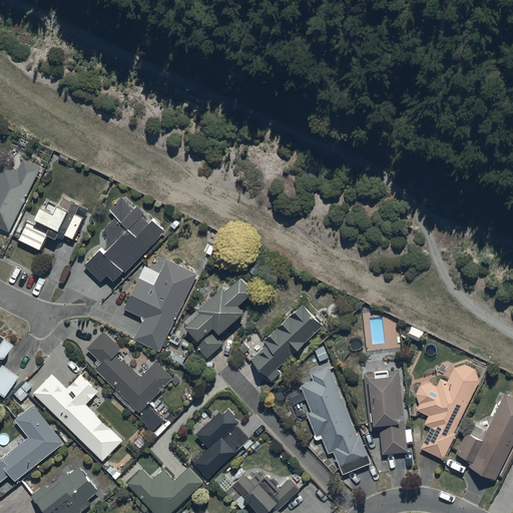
[(10,233),(41,168),(24,159),(18,171),(5,165),(0,173),(0,232),(2,229),(10,233)]
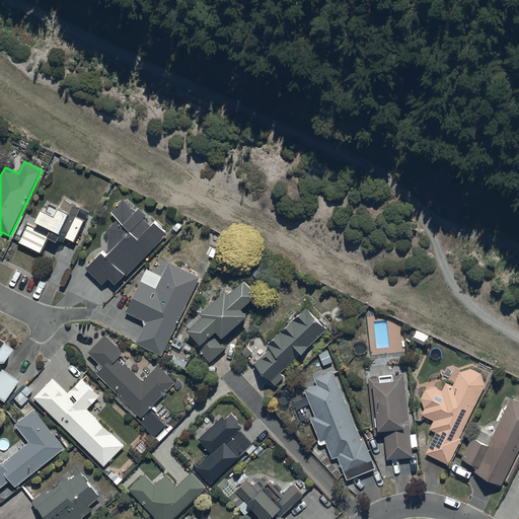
[(28,225),(18,243),(42,255),(50,239),(59,244),(62,237),(75,244),(81,233),(86,221),(90,223),(93,217),(81,211),(82,210),(64,201),(60,210),(48,203),(35,229),(28,225)]
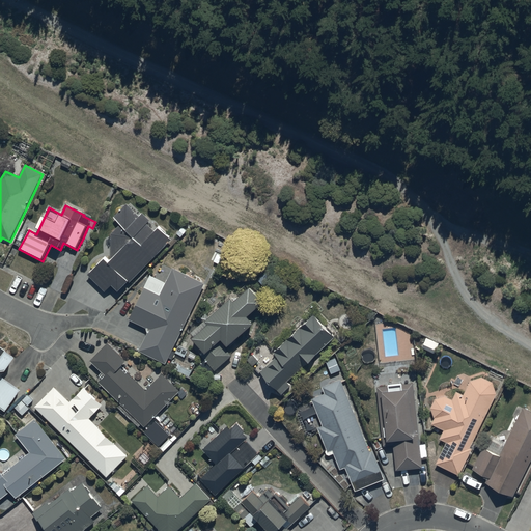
[(131,283),(171,241),(159,229),(156,232),(146,223),(148,222),(142,215),(138,218),(128,205),(114,218),(121,226),(112,234),(111,256),(88,276),(107,294),(113,287),(119,292),(130,282),(131,283)]
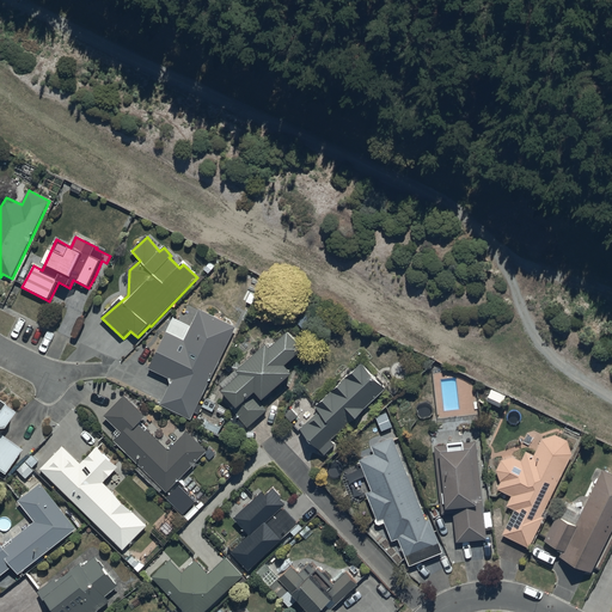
[(191,420),(236,328),(199,310),(184,341),(167,332),(150,369),(173,380),(160,405),(191,420)]
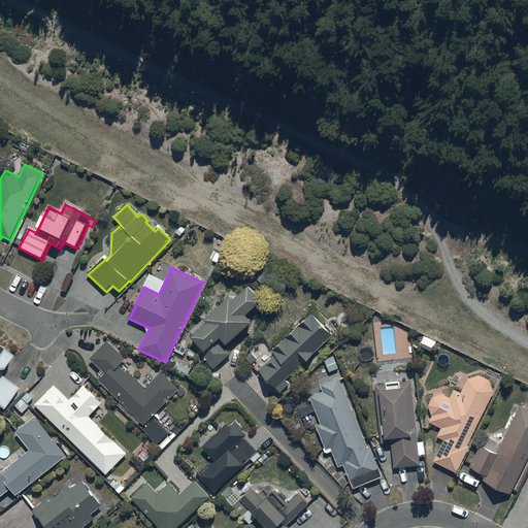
[(276,278),(265,270),(256,281),(267,290),(276,278)]
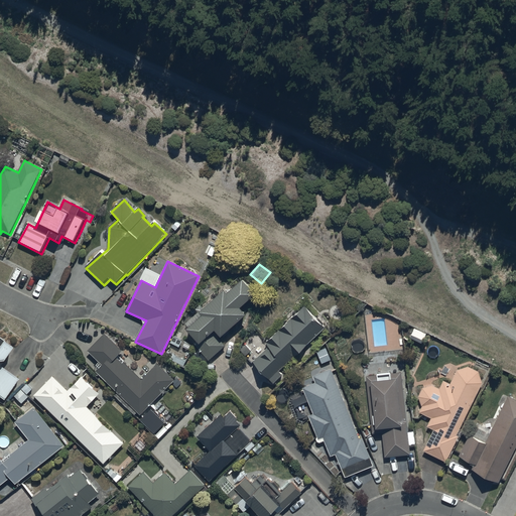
[(224,292),(200,314),(203,317),(186,332),(199,346),(196,348),(209,362),(226,347),(220,340),(246,317),(240,310),(255,297),(243,282),(227,296),(224,292)]
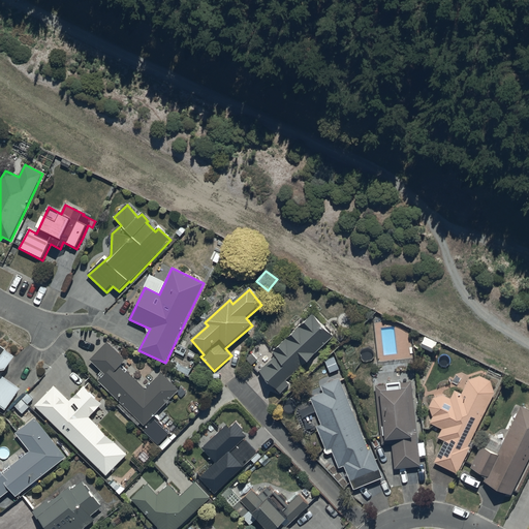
[(287,381),(333,338),(311,315),(273,352),(276,356),(258,373),(279,395),(289,384),(287,381)]
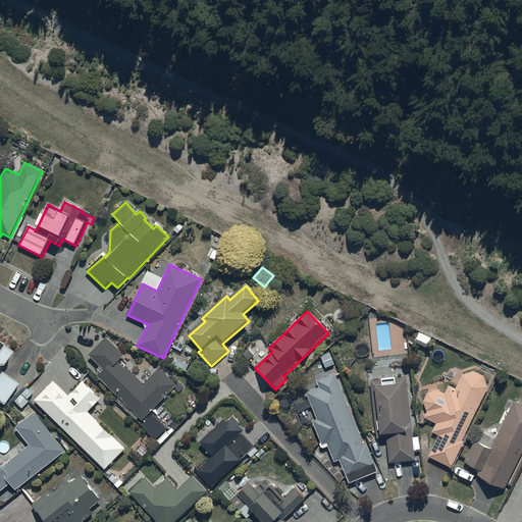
[(432,340),(419,333),(414,345),(427,351),(432,340)]
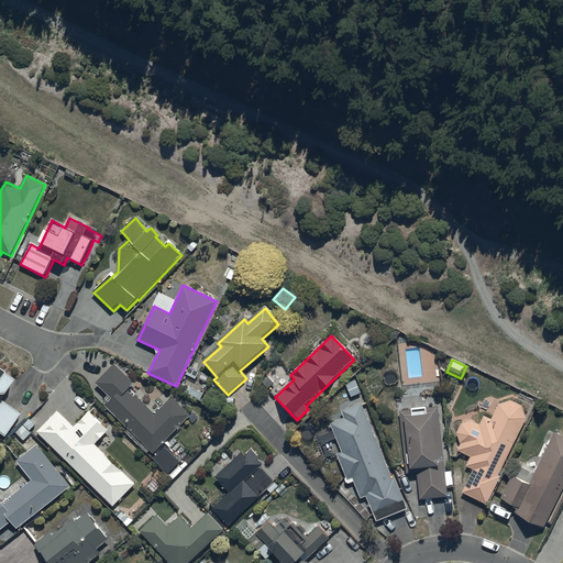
[(112,397),(106,405),(130,429),(127,432),(147,453),(152,450),(155,453),(192,416),(174,396),(155,415),(136,395),(136,396),(129,388),(135,382),(118,363),(98,383),(112,397)]
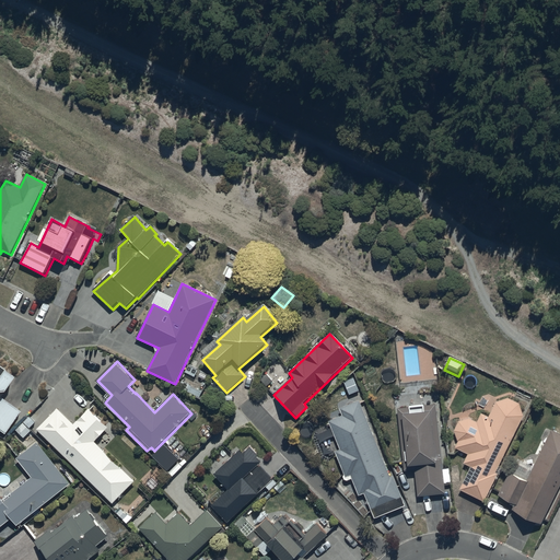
[(0,432),(3,434),(19,413),(0,399),(0,397),(12,382),(0,373),(0,432)]
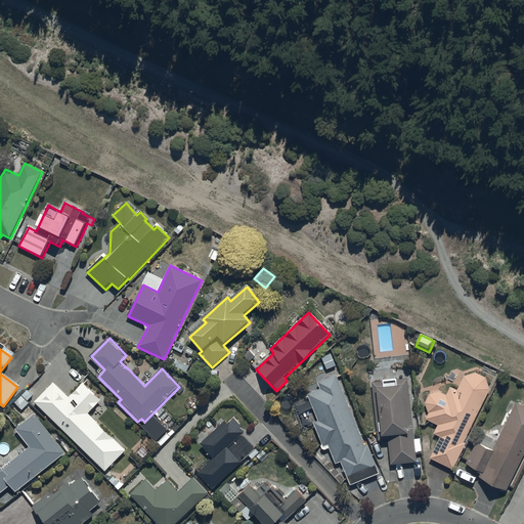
[(467,437),(489,390),(486,379),(475,374),(464,377),(457,391),(449,388),(445,396),(438,393),(429,395),(425,403),(429,413),(426,421),(437,426),(433,435),(440,438),(430,460),(452,470),(465,444),(467,445),(470,438),(467,437)]
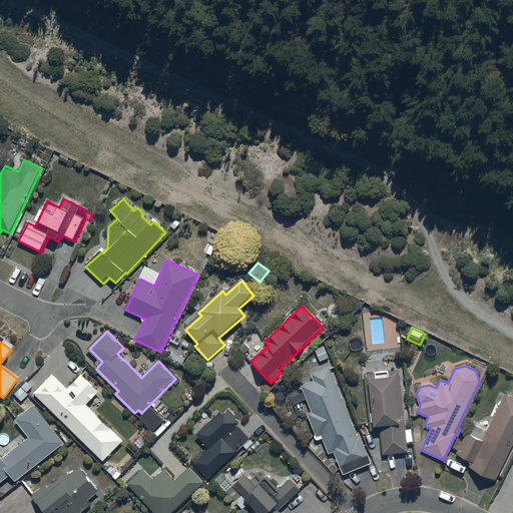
[(358,438),(329,368),(299,381),(302,389),(284,397),(294,421),(307,416),(317,441),(322,439),(329,455),(334,452),(344,477),(372,465),(361,437),(358,438)]
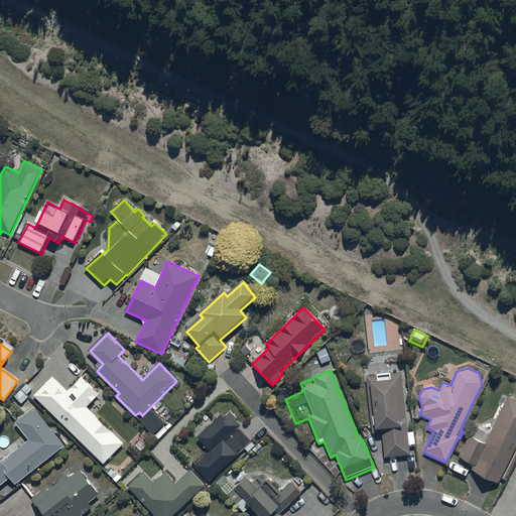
[(408,432),(401,374),(365,377),(372,435),(382,434),(385,459),(410,456),(409,446),(415,446),(413,432),(408,432)]
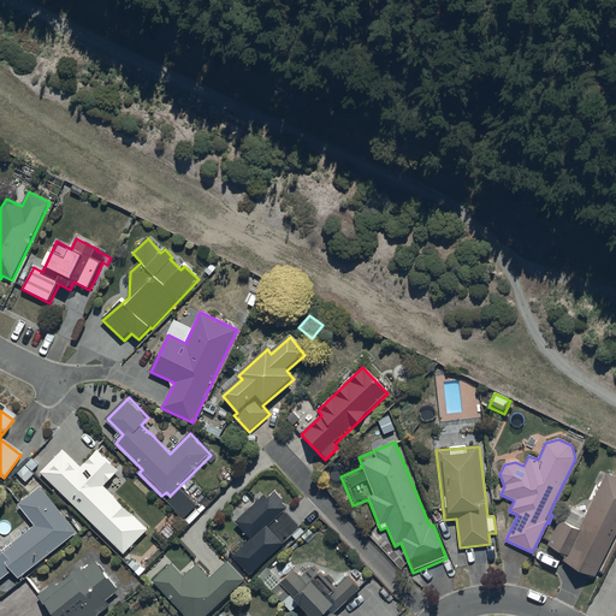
[(63,450),(41,474),(124,555),(149,529),(106,487),(120,473),(98,451),(82,468),(63,450)]
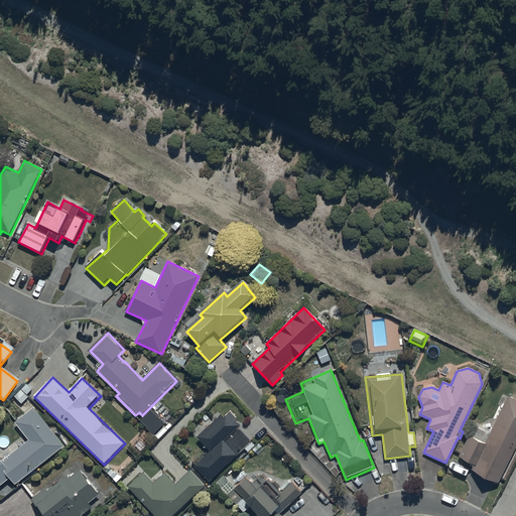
[(500,484),(515,449),(515,400),(508,397),(491,431),(479,425),(473,437),(469,436),(458,459),(474,466),(472,471),(500,484)]
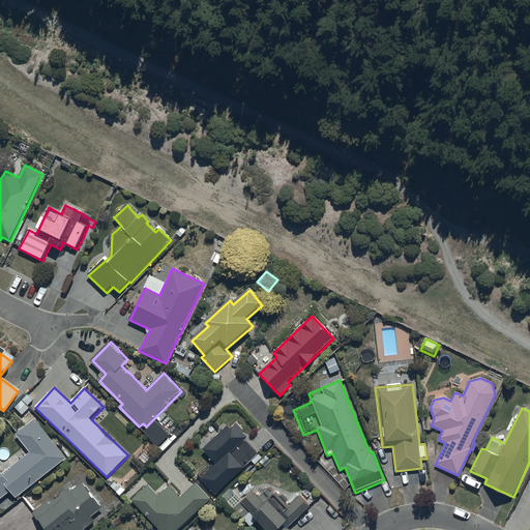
[(66,460),(35,419),(17,435),(31,453),(3,475),(0,470),(0,499),(11,492),(17,499),(66,460)]
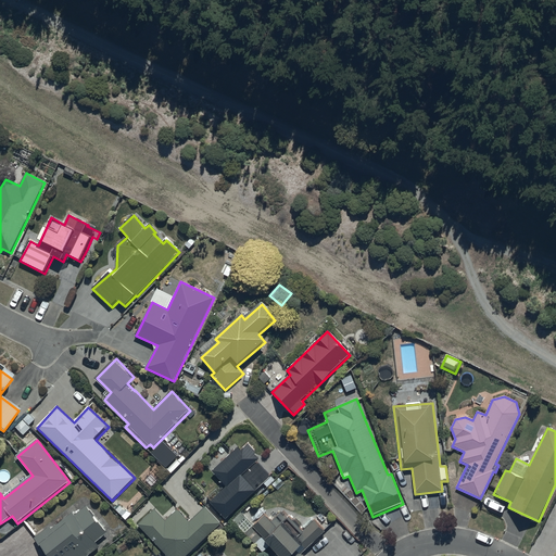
[(227,487),(209,503),(225,520),(256,493),(255,492),(270,478),(256,463),(258,460),(254,455),(254,452),(248,444),(240,452),(237,449),(213,472),(227,487)]
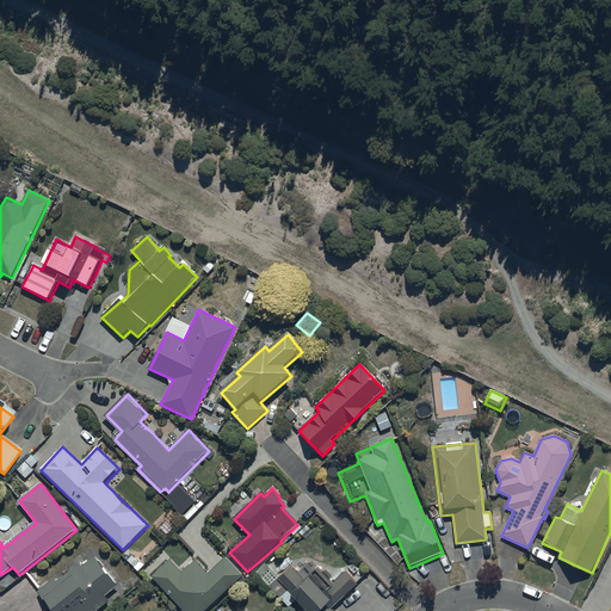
[(98,610),(110,602),(106,597),(119,587),(96,556),(82,567),(80,565),(57,582),(54,579),(37,592),(51,609),(48,610),(98,610)]
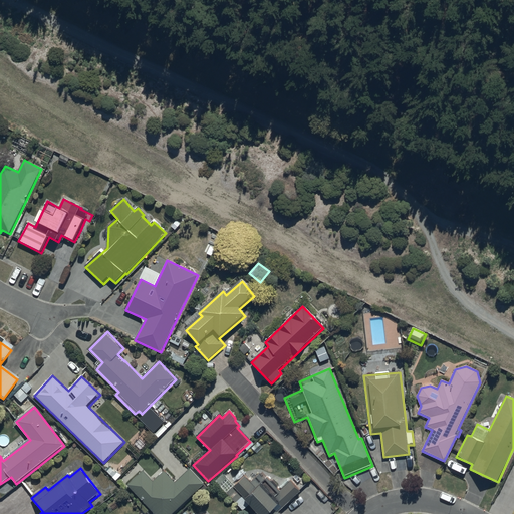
[(145,471),(129,485),(155,513),(171,513),(205,484),(192,469),(177,482),(166,471),(155,482),(145,471)]
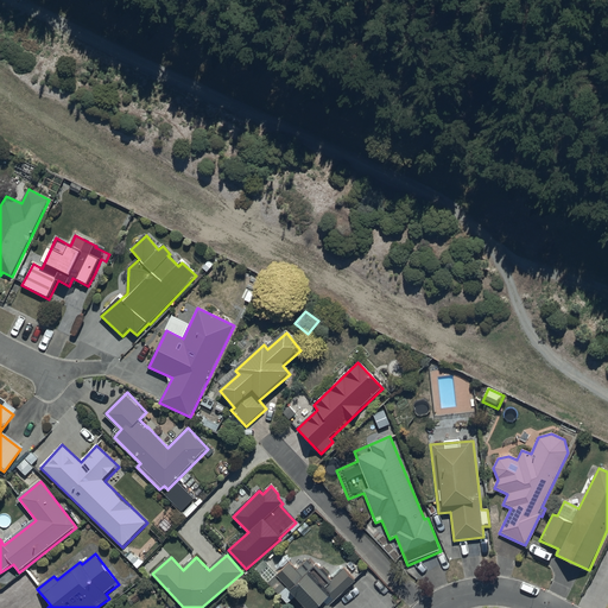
[(279,595),(286,588),(304,607),(330,607),(329,606),(355,583),(343,570),(330,582),(316,565),(312,569),(306,562),(297,571),(290,564),(268,584),(279,595)]
